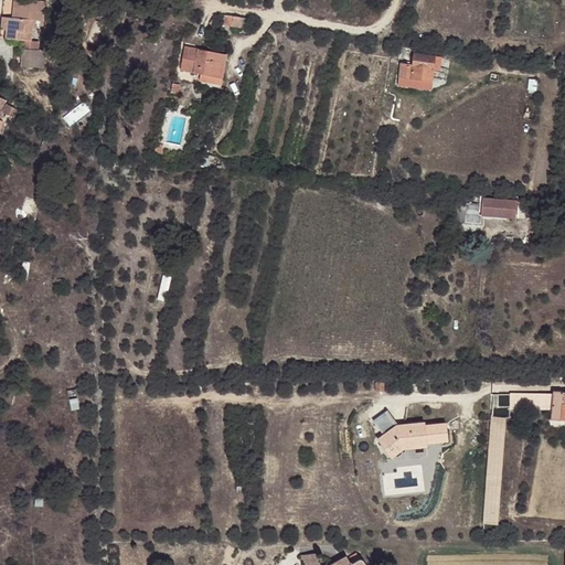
[(6,29),(4,36),(22,39),(29,39),(32,22),(29,22),(30,18),(32,18),(41,20),(43,10),(41,9),(42,1),(35,0),(14,0),(12,14),(9,13),(6,29)]
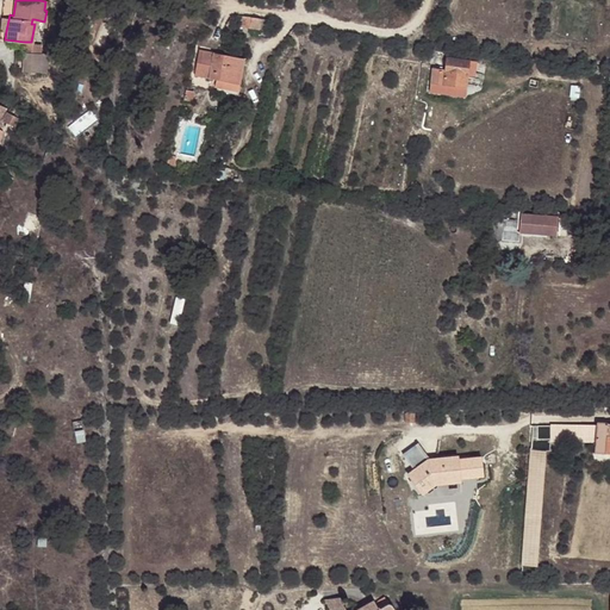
[(251,29),(261,30),(262,20),(253,18),(251,29)]
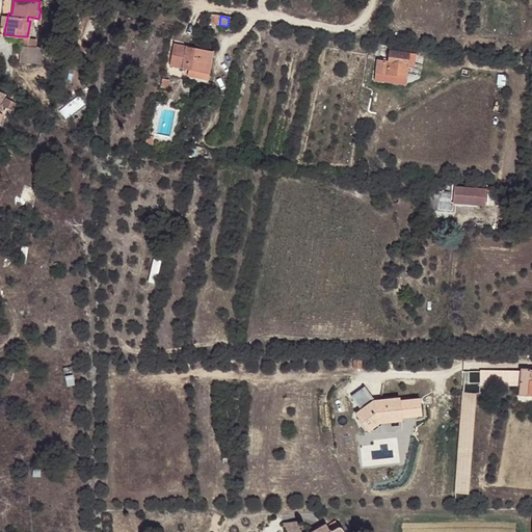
[(21,36),(20,45),(36,46),(37,38),(27,36),(21,36)]
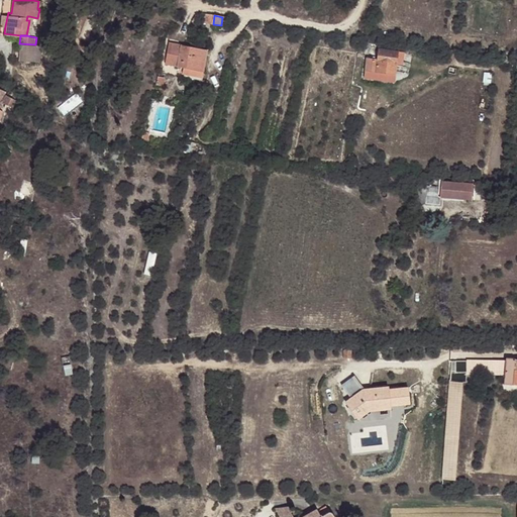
[(19,43),(17,59),(39,61),(40,45),(35,44),(19,43)]
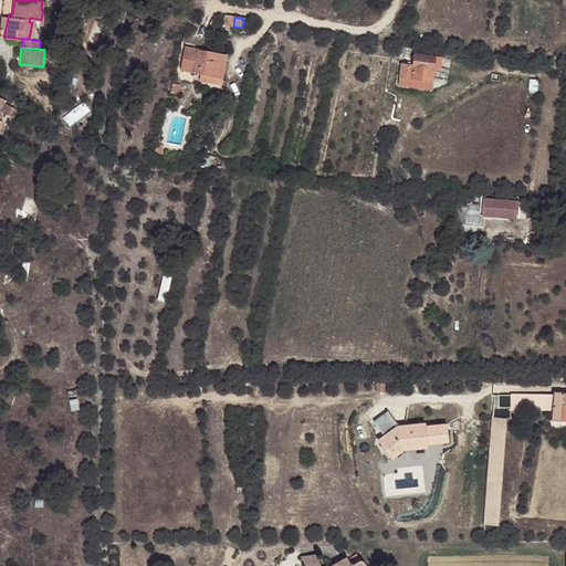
[(201,75),(209,76),(223,79),(228,54),(185,48),(180,71),(201,75)]
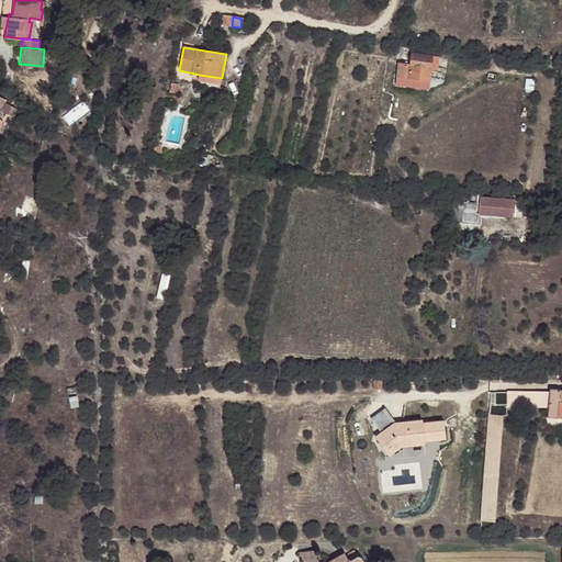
[(412,65),(398,63),(397,75),(420,79),(429,79),(430,69),(433,57),(414,54),(412,65)]
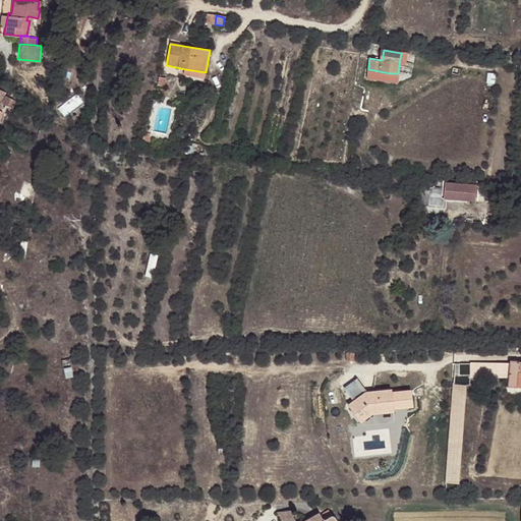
[(390,73),(368,69),(367,77),(397,81),(398,73),(390,73)]
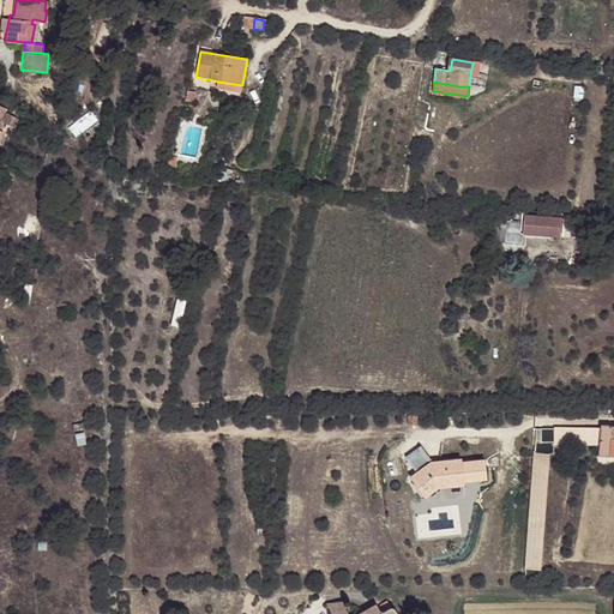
[(242,85),(227,83),(224,90),(224,94),(241,96),(242,85)]
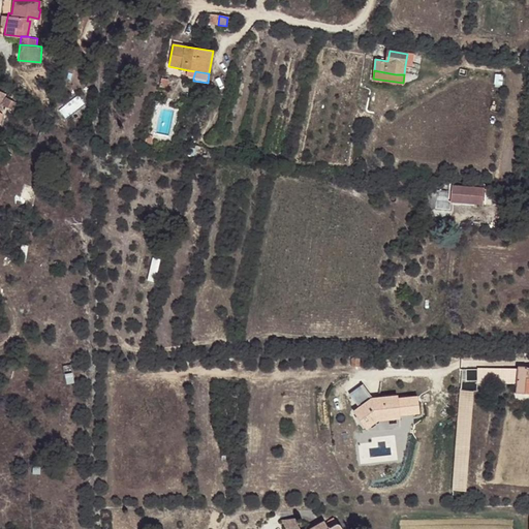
[(4,106),(16,111),(18,104),(7,100),(4,106)]
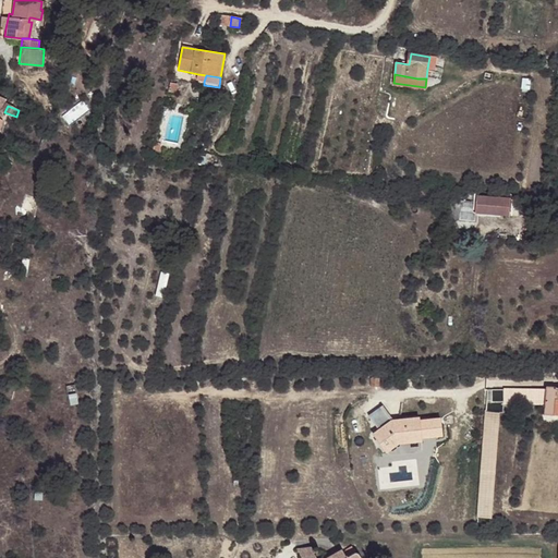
[(476,203),(475,213),(509,216),(510,197),(477,195),(476,203)]
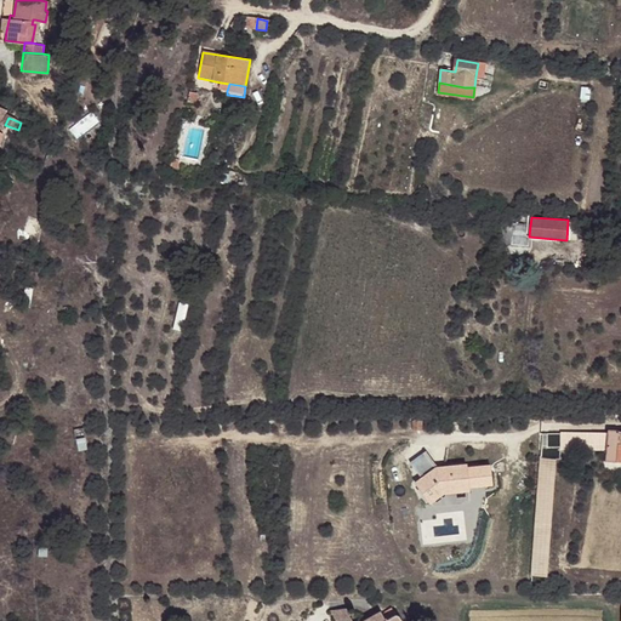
[(501,244),(512,244),(513,235),(514,224),(503,224),(501,244)]
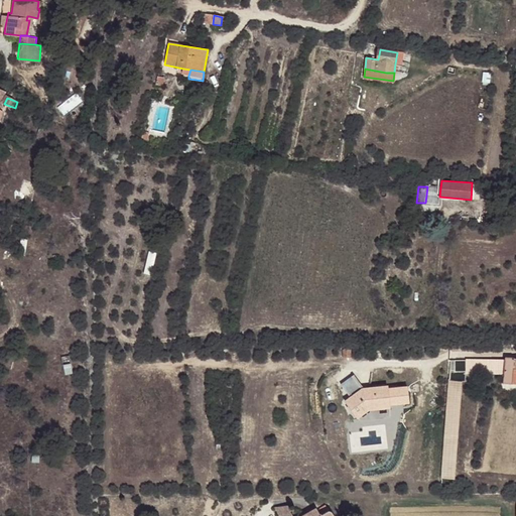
[(426,196),(439,197),(440,187),(427,186),(426,196)]
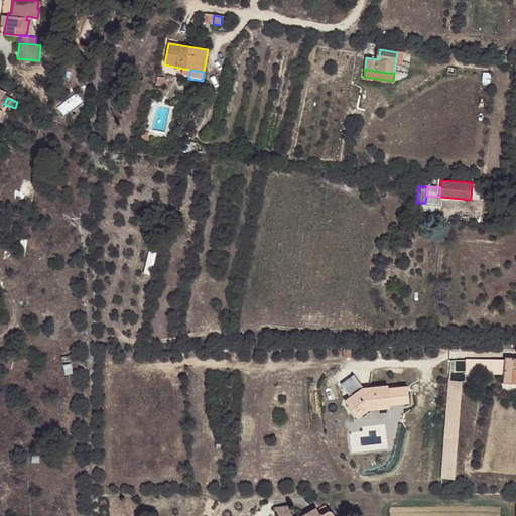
[(439,205),(439,197),(426,196),(425,203),(439,205)]
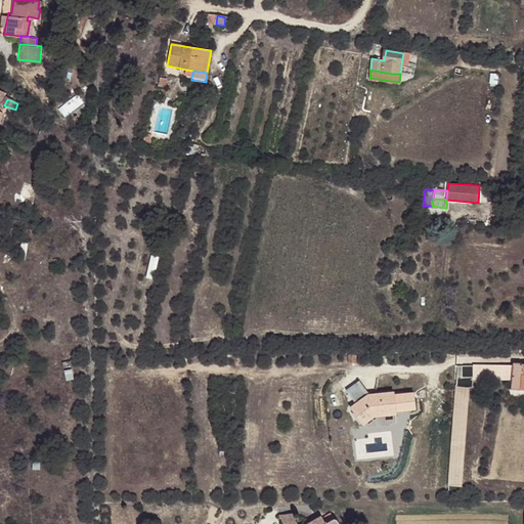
[(474,377),(514,379),(516,364),(474,362),(474,363),(474,376),(474,377)]
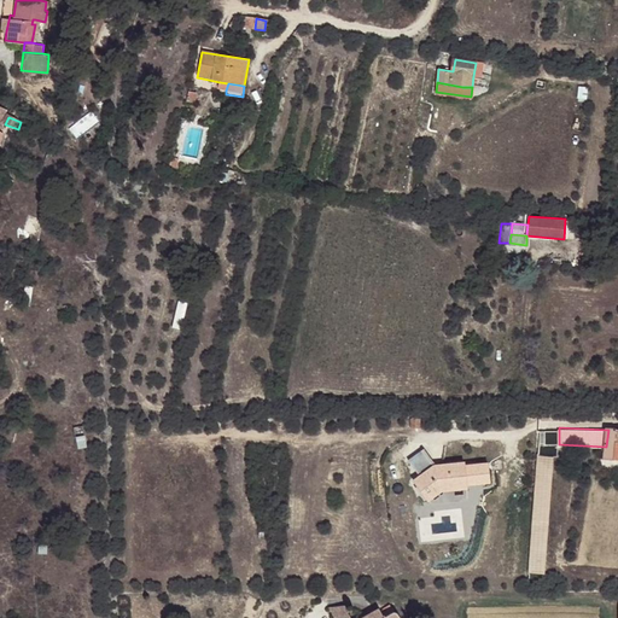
[(614,459),(617,442),(617,435),(617,429),(608,427),(608,430),(606,447),(605,458),(614,459)]
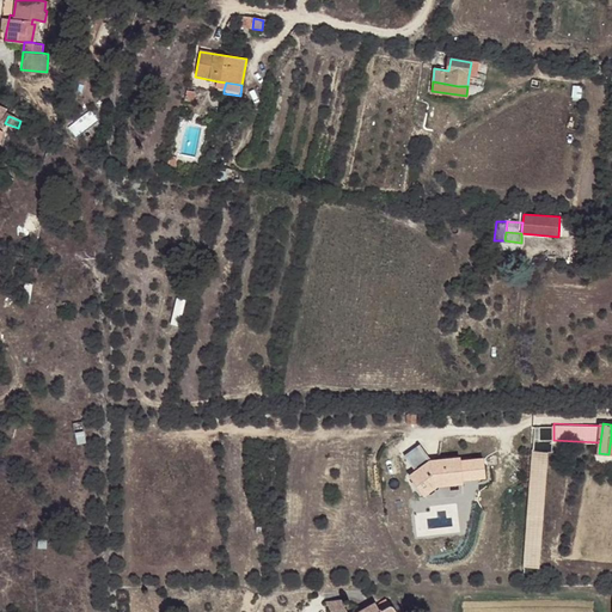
[(424,491),(426,493),(439,483),(464,481),(463,477),(482,476),(488,475),(485,457),(461,459),(461,456),(459,456),(459,453),(445,456),(445,458),(430,459),(428,456),(418,444),(407,453),(417,469),(411,473),(416,479),(424,491)]
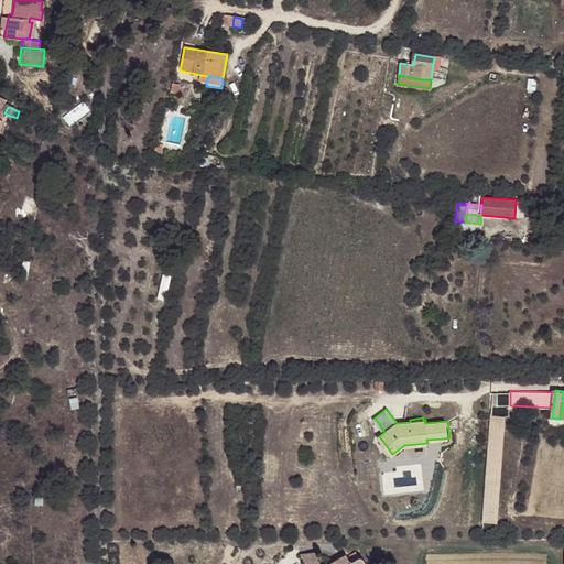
[(492,413),(485,520),(499,521),(507,414),(492,413)]
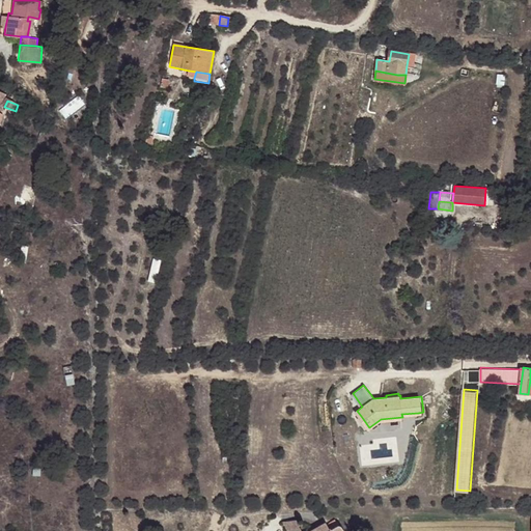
[(368,426),(361,416),(358,417),(366,428),(368,426)]
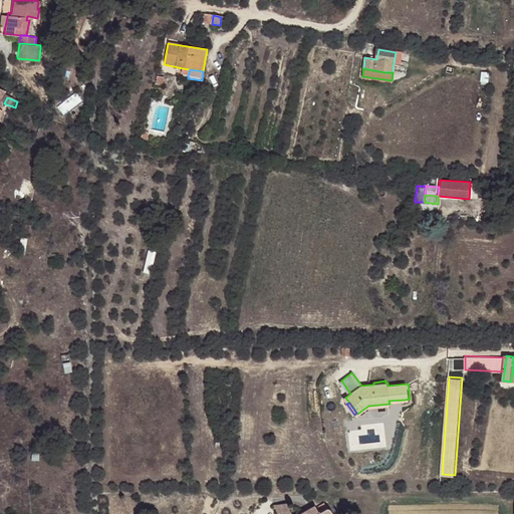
[(391,415),(390,404),(368,406),(357,414),(360,418),(391,415)]
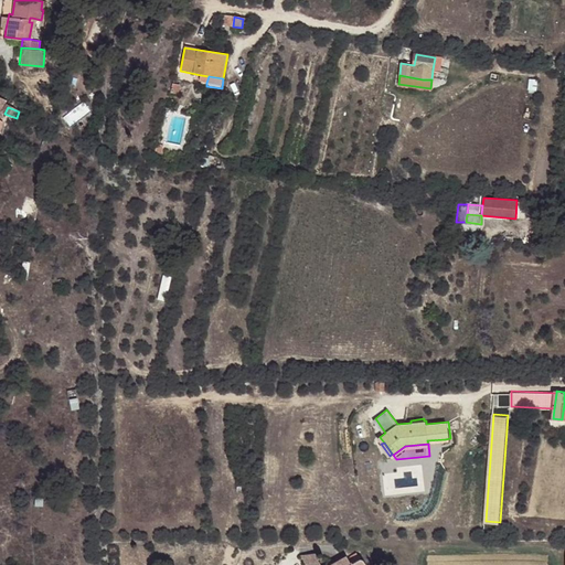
[(369,564),(368,561),(359,564),(355,564),(353,558),(337,564),(327,564),(324,558),(327,557),(324,553),(306,553),(311,564),(369,564)]
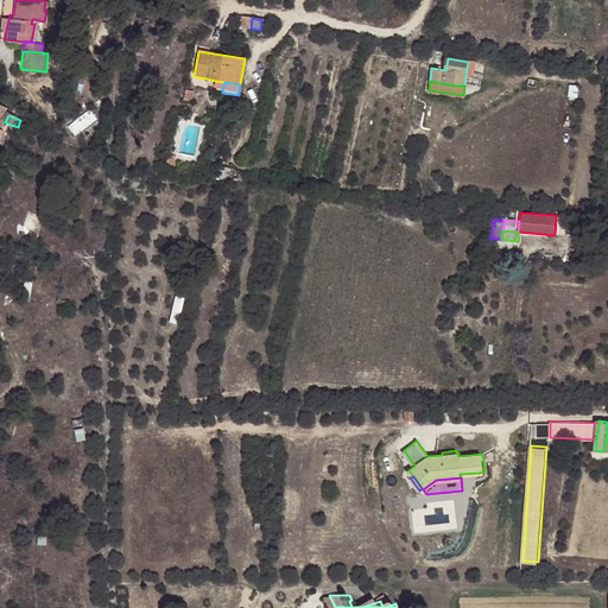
All buildings are outlined.
